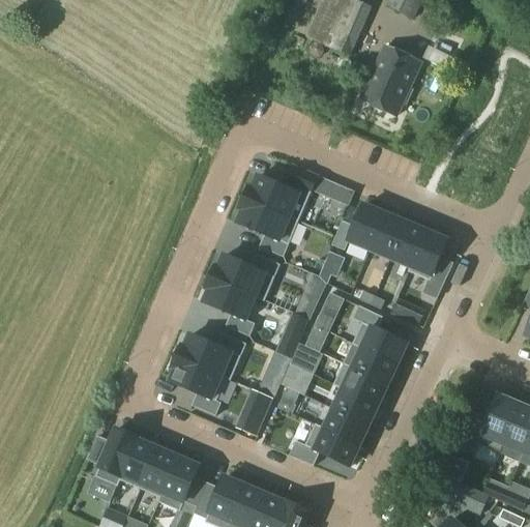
[(351,55),(373,6),(370,5),(358,0),(349,0),(329,46),(351,55)]
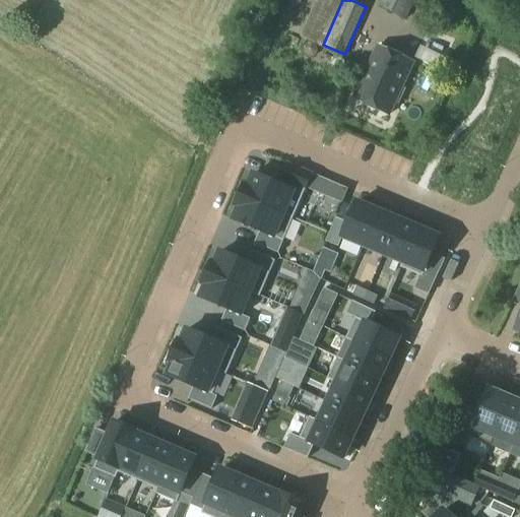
[(404,17),(412,0),(381,0),(380,3),(404,17)]
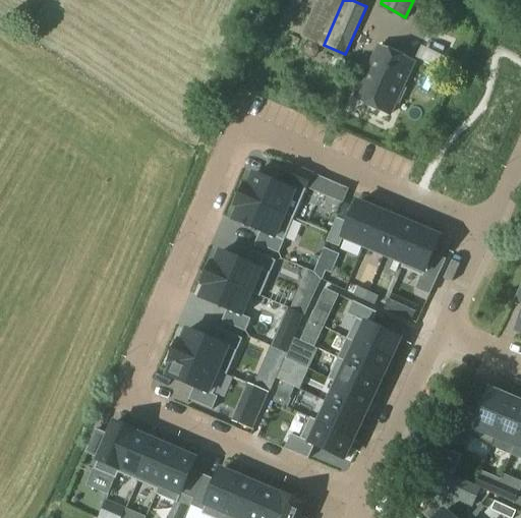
[(379,45),(354,97),(388,113),(394,100),(401,85),(412,61),(379,45)]
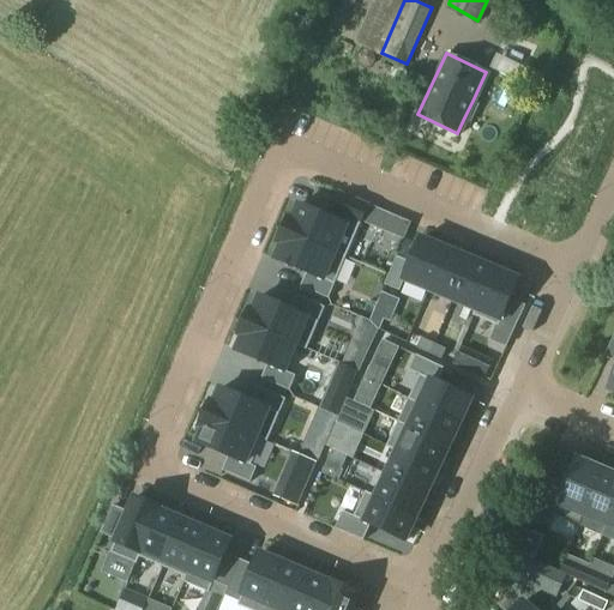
[(289,216),(283,229),(345,255),(368,204),(338,191),(329,216),(299,203),(292,217),(289,216)]
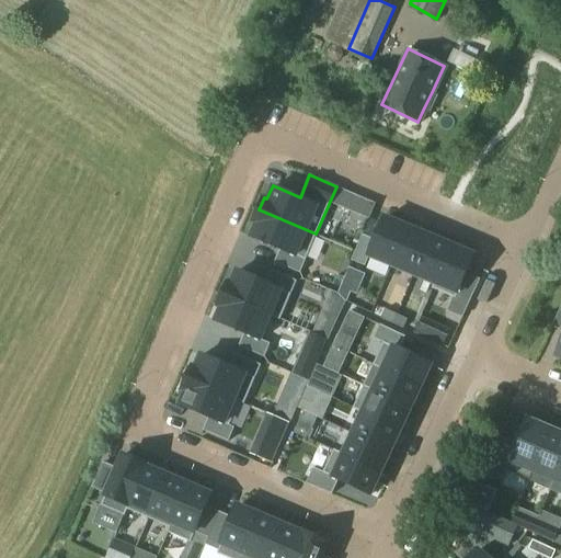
[(256,223),(251,236),(279,248),(274,261),(300,272),(316,234),(259,209),(253,221),(256,223)]
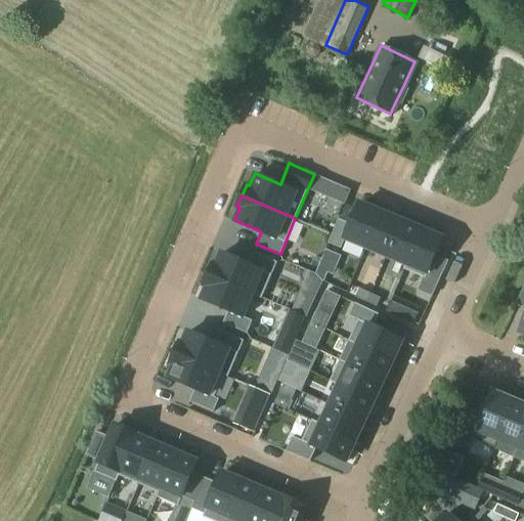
[(338,218),(329,242),(341,247),(345,237),(365,247),(381,210),(359,202),(350,223),(338,218)]
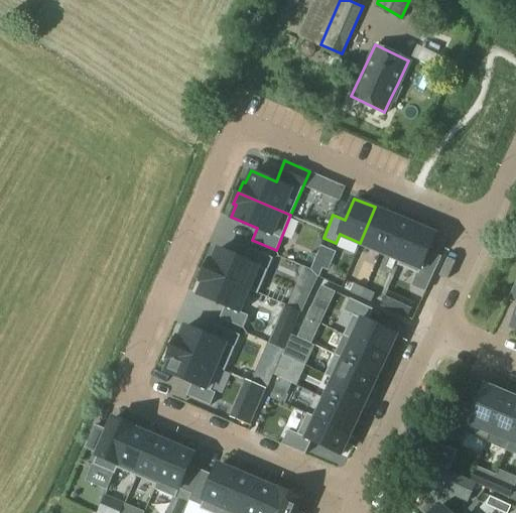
[(375,207),(360,243),(380,251),(394,216),(375,207)]
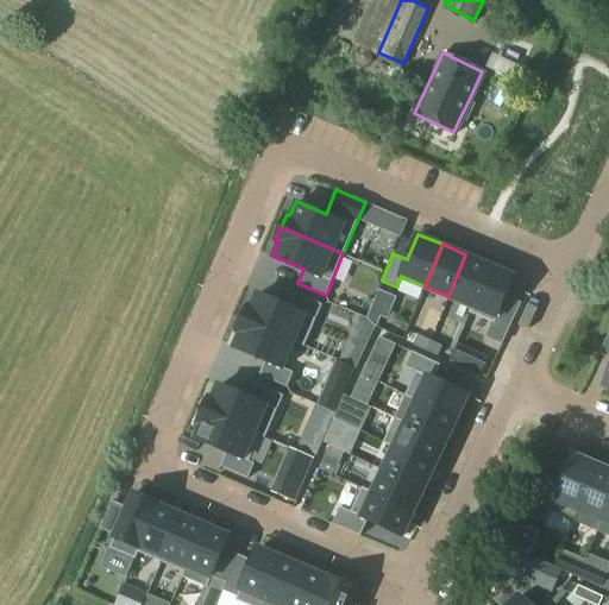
[(465,254),(449,296),(471,306),(469,312),(470,312),(490,264),(465,254)]
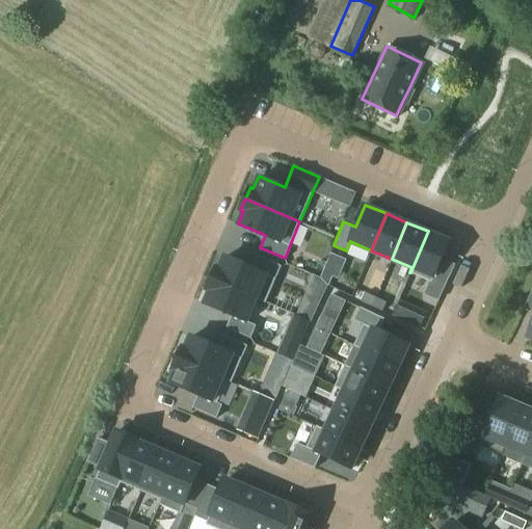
[(428,231),(410,272),(431,281),(426,292),(439,298),(454,264),(442,259),(449,240),(428,231)]
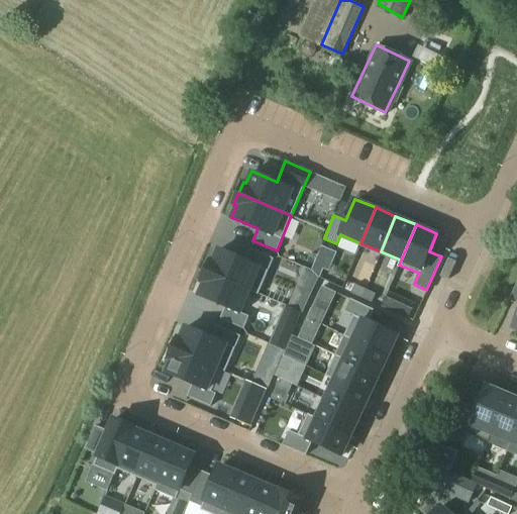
[(210,260),(206,270),(259,293),(273,258),(249,247),(244,260),(218,248),(213,261),(210,260)]
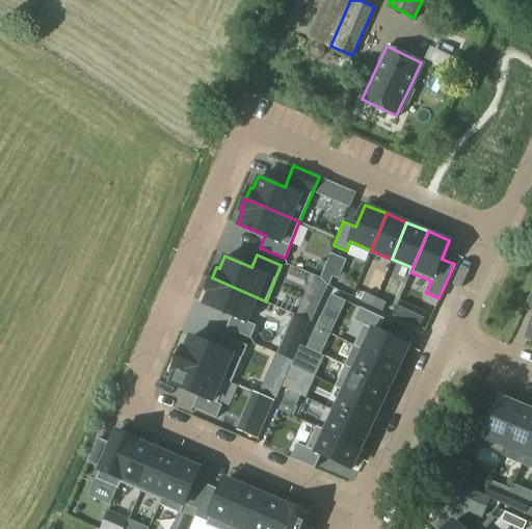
[(313,273),(308,284),(324,291),(326,287),(327,284),(320,276),(313,273)]
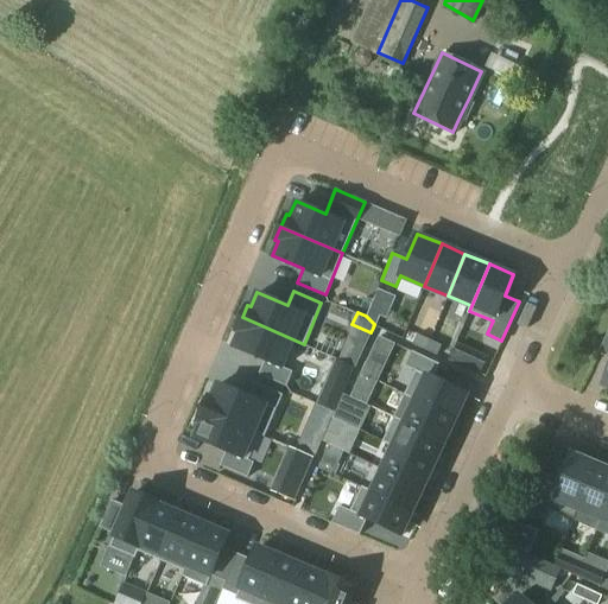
[(240,331),(234,345),(265,358),(259,373),(286,385),(292,370),(282,366),(293,341),(303,344),(304,344),(242,317),(236,330),(240,331)]
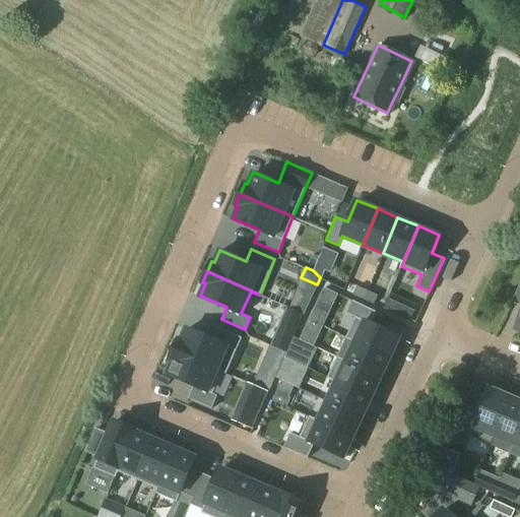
[(356,284),(352,293),(364,298),(368,289),(356,284)]
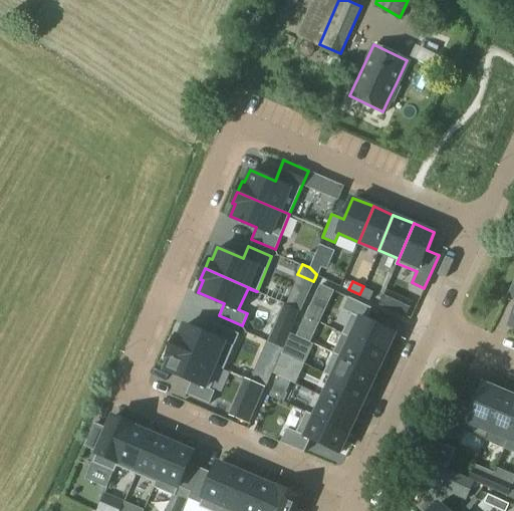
[(363,286),(359,294),(369,299),(373,291),(363,286)]
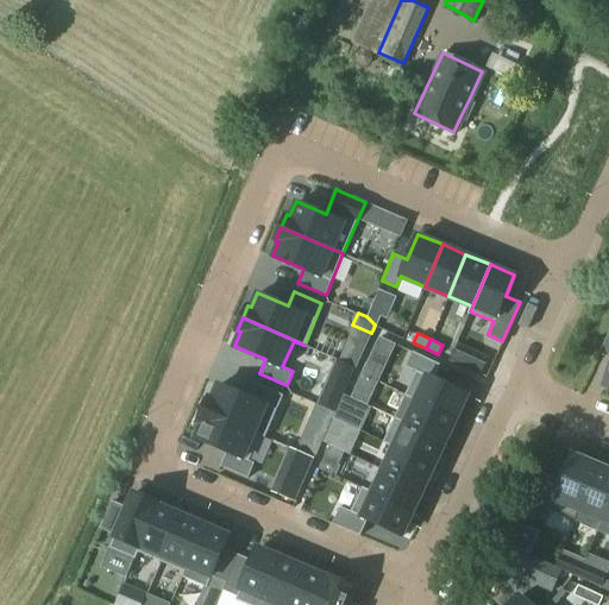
[(416,370),(405,394),(457,417),(468,394),(433,377),(440,364),(413,351),(406,365),(416,370)]
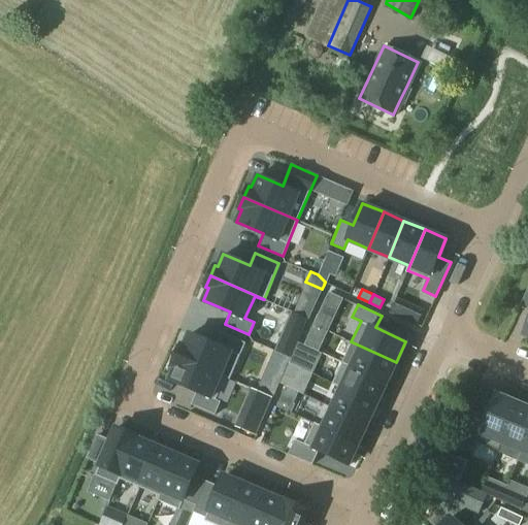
[(180,343),(176,355),(226,375),(230,378),(240,354),(245,341),(222,331),(217,343),(189,332),(184,345),(180,343)]
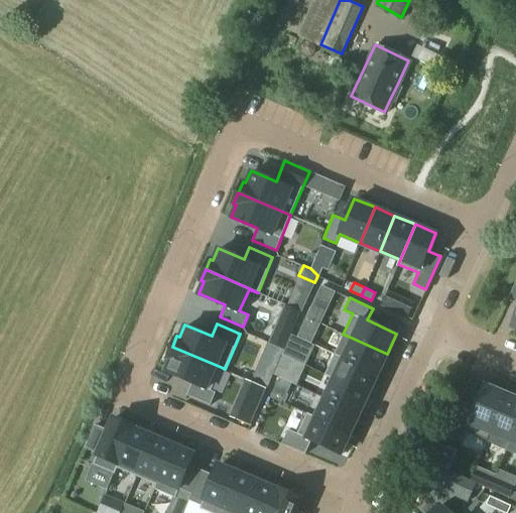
[(335,353),(334,353),(378,374),(387,354),(343,334),(343,335),(335,353)]
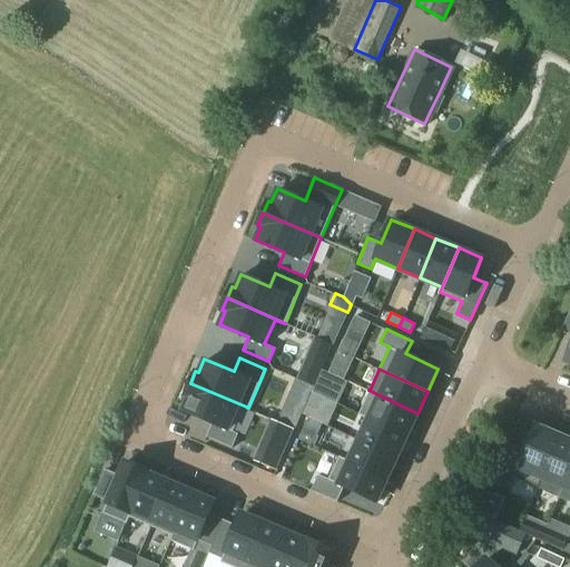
[(188,397),(183,410),(212,422),(206,436),(232,447),(237,432),(233,431),(244,406),(190,383),(185,394),(188,397)]
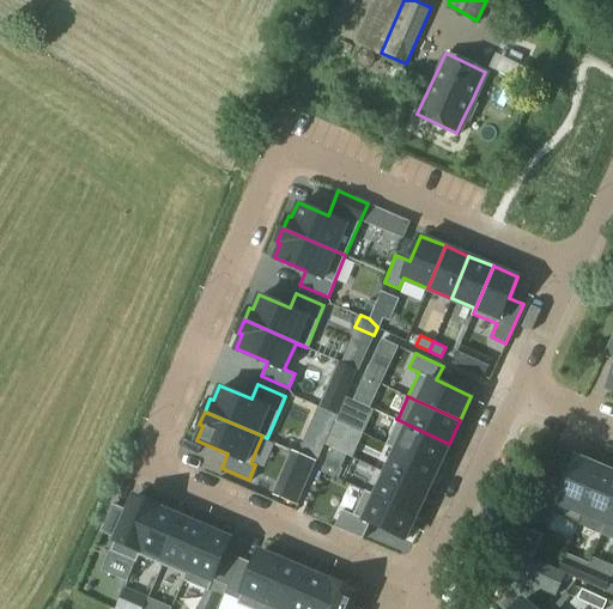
[(396,419),(386,443),(438,467),(449,444),(396,419)]
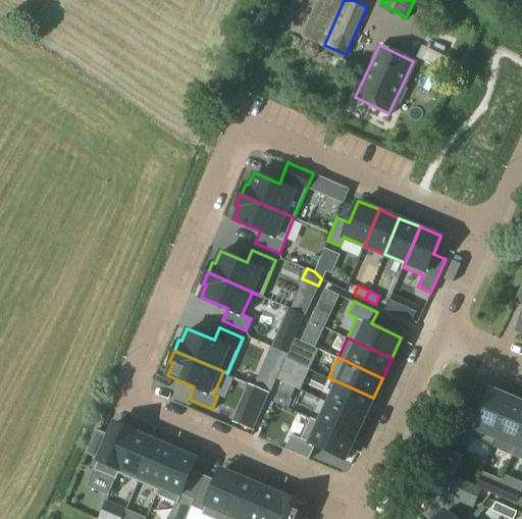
[(336,382),(328,402),(363,418),(373,398),(328,377),(328,378),(336,382)]
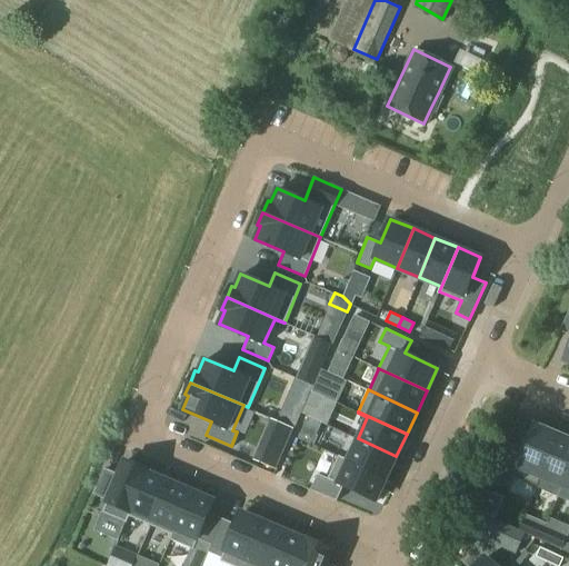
[(312,429),(302,425),(298,436),(307,440),(312,443),(316,434),(315,434),(311,432),(312,429)]
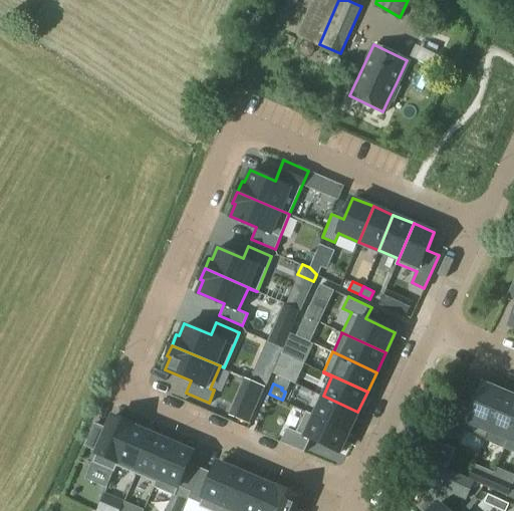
[(458,400),(444,431),(460,438),(464,429),(485,438),(488,429),(504,393),(483,384),(473,407),(458,400)]
